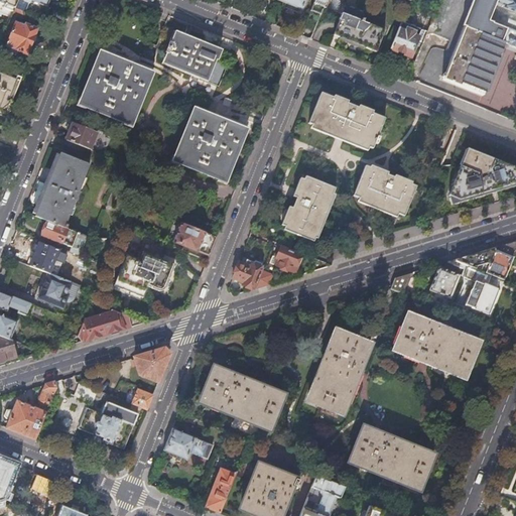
[(0,0),(0,11),(0,12),(0,15),(10,19),(11,15),(14,9),(17,0),(0,0)]
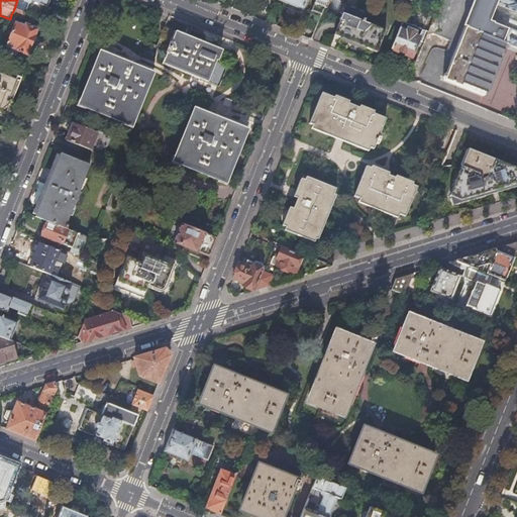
[(17,0),(14,9),(35,18),(41,20),(46,8),(49,0),(54,1),(54,0),(17,0)]
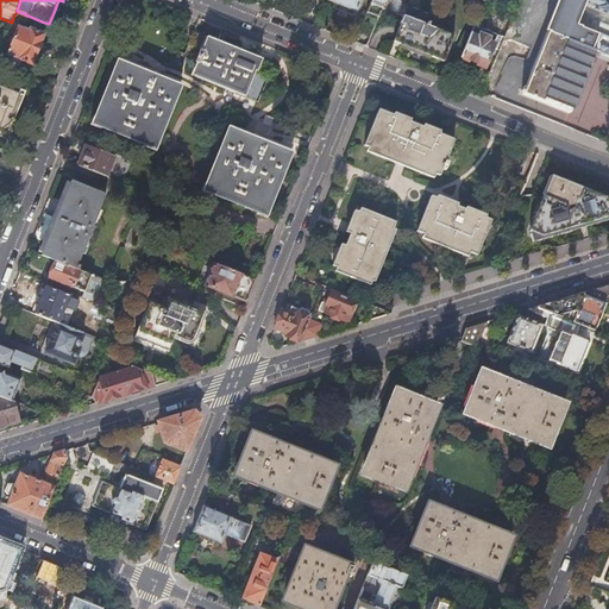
[(326,0),(357,12),(362,0),(326,0)]
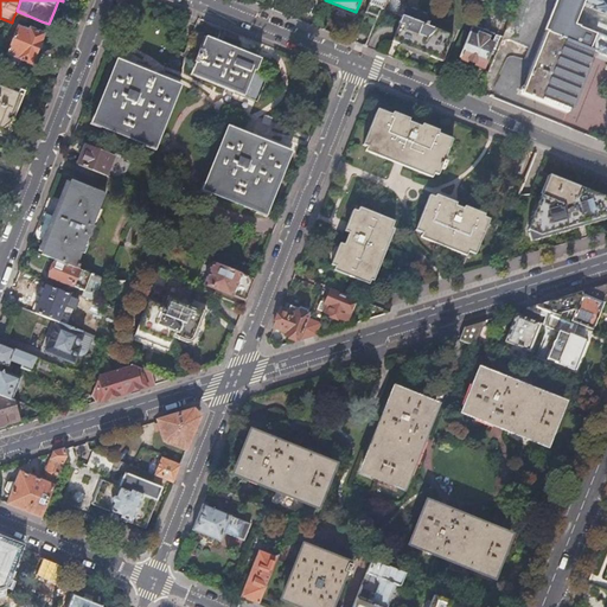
[(371,0),(366,13),(377,18),(378,14),(382,10),(385,0),(371,0)]
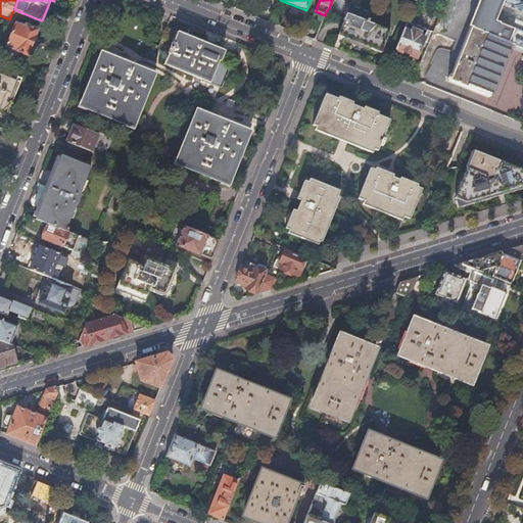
[(337,0),(335,1),(332,9),(342,13),(345,5),(344,2),(338,0),(337,0)]
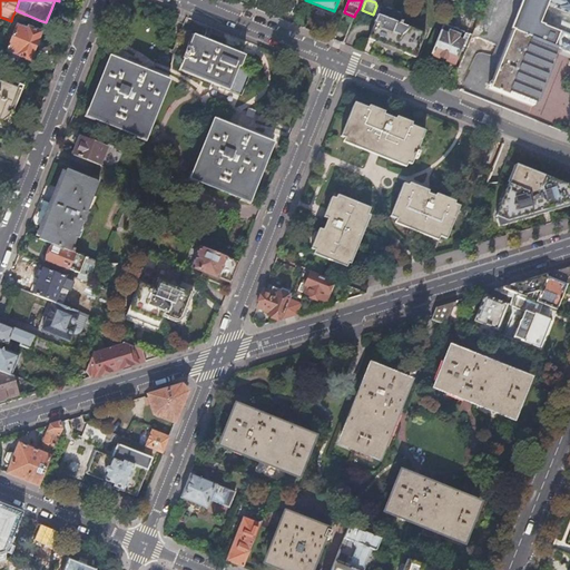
[(499,0),(485,0),(482,10),(493,15),(499,0)]
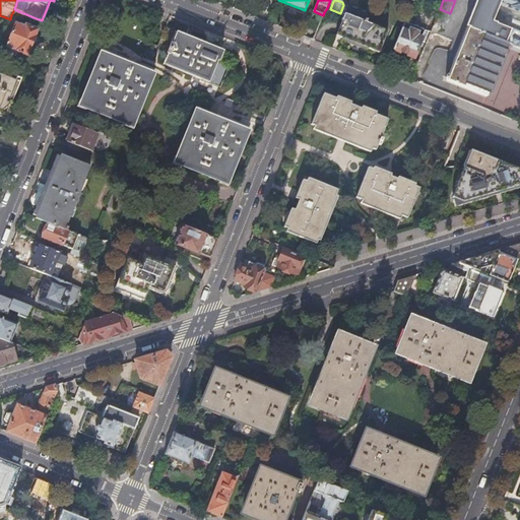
[(519,0),(483,0),(472,28),(469,27),(450,76),(447,75),(446,79),(449,80),(449,81),(486,96),(508,44),(512,46),(511,47),(519,50),(519,0)]
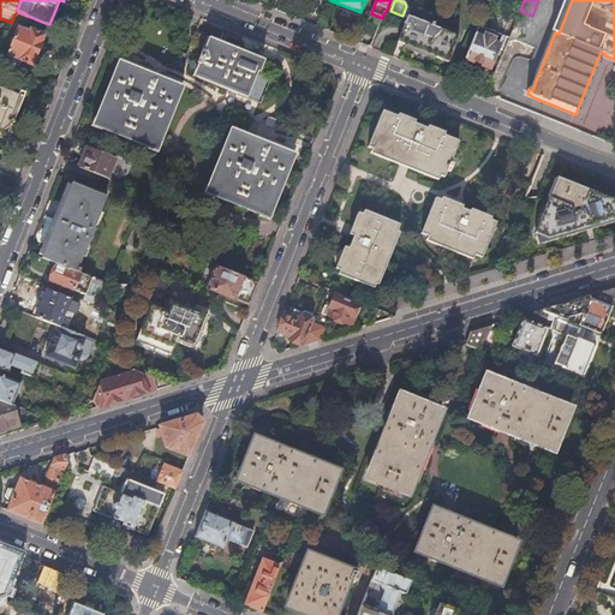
[(430,27),(431,23),(435,16),(411,6),(407,17),(430,27)]
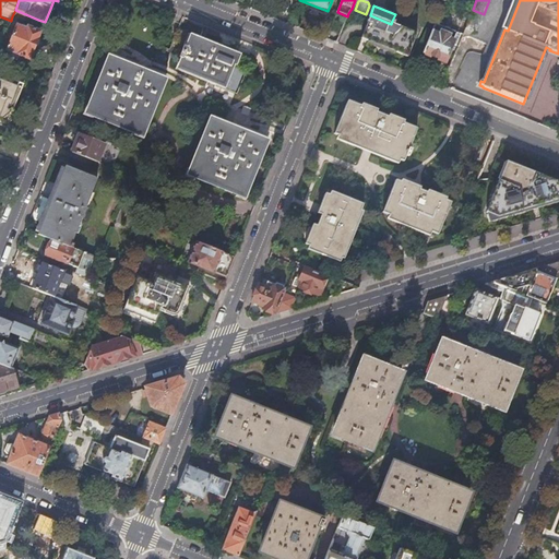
[(38,20),(15,10),(12,16),(36,27),(38,20)]
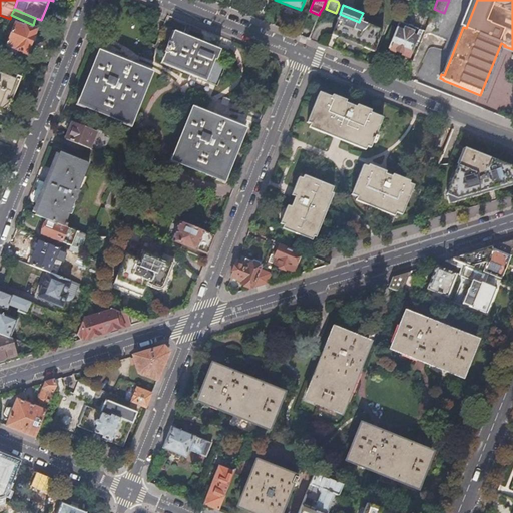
[(362,20),(360,19),(359,22),(340,14),(337,20),(338,20),(331,36),(337,39),(362,48),(374,53),(382,31),(361,23),(362,20)]
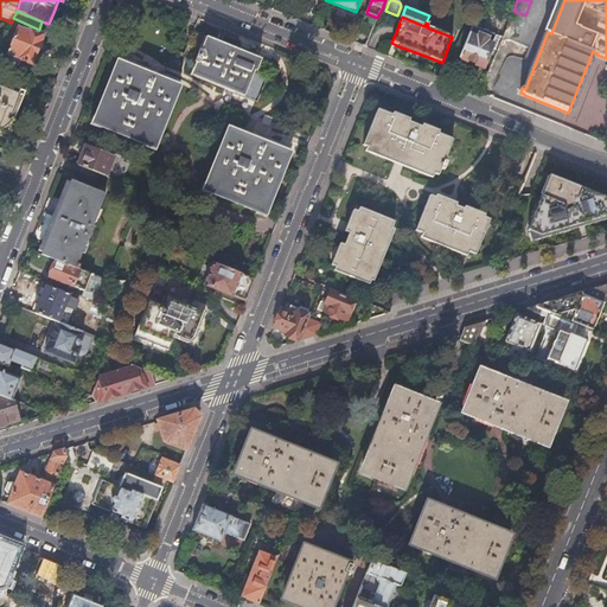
[(200,20),(196,18),(193,24),(217,33),(218,27),(200,20)]
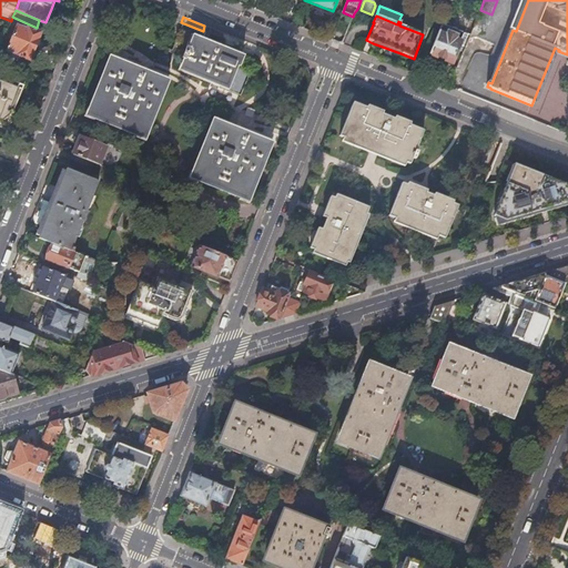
[(16,26),(6,52),(29,61),(32,54),(33,54),(38,53),(40,46),(39,41),(38,41),(40,33),(28,28),(27,30),(16,26)]
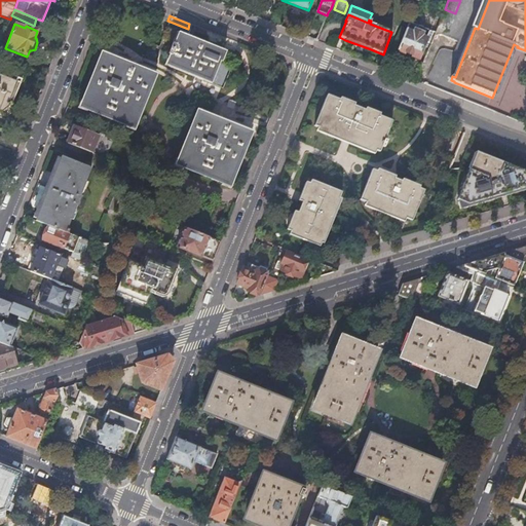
[(434,36),(409,26),(398,51),(418,60),(425,43),(430,46),(434,36)]
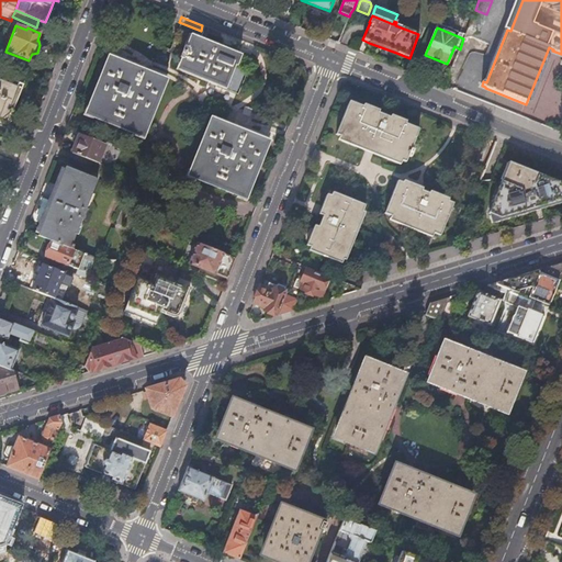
[(228,80),(240,82),(245,72),(234,67),(235,64),(238,65),(242,57),(231,53),(232,51),(193,35),(188,47),(186,46),(182,56),(184,57),(180,69),(202,78),(202,79),(210,82),(210,80),(226,87),(228,80)]
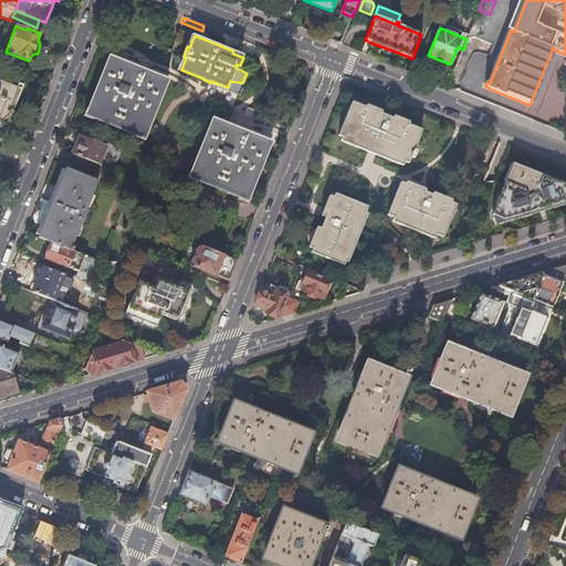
[(398,56),(399,53),(371,43),(370,45),(398,56)]
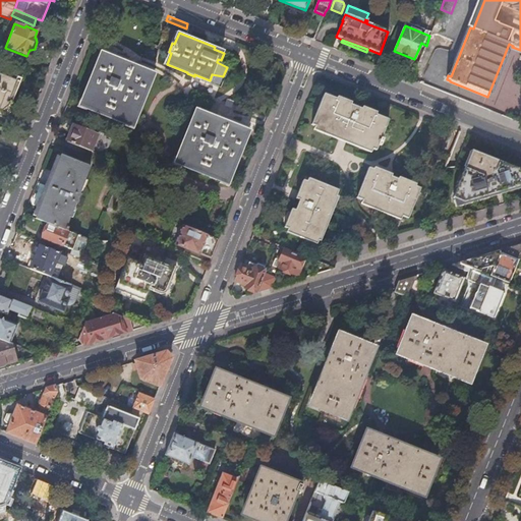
[(102,54),(81,106),(94,111),(95,108),(98,109),(98,114),(115,121),(118,118),(122,119),(121,122),(132,127),(154,74),(102,54)]
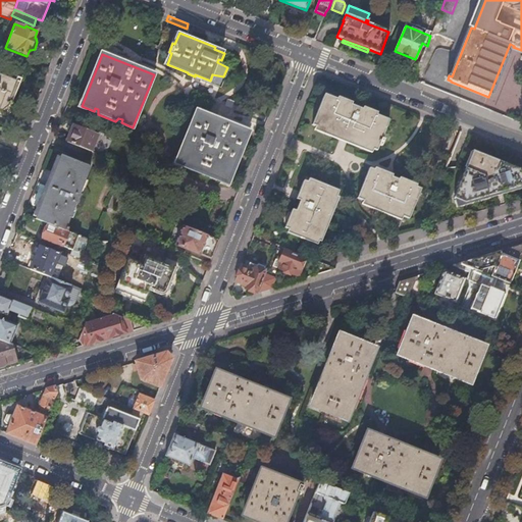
[(0,71),(0,114),(3,116),(17,79),(0,71)]
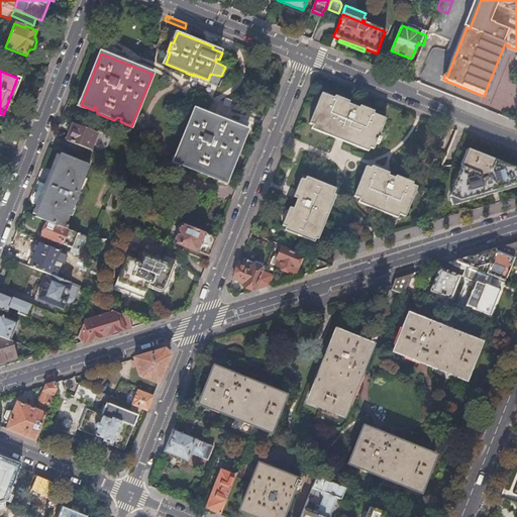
[(321,94),(309,124),(313,126),(311,130),(367,152),(369,148),(373,149),(375,144),(377,145),(380,138),(377,138),(385,119),(373,114),(374,111),(359,106),(358,108),(348,104),(349,102),(334,96),(333,99),(321,94)]
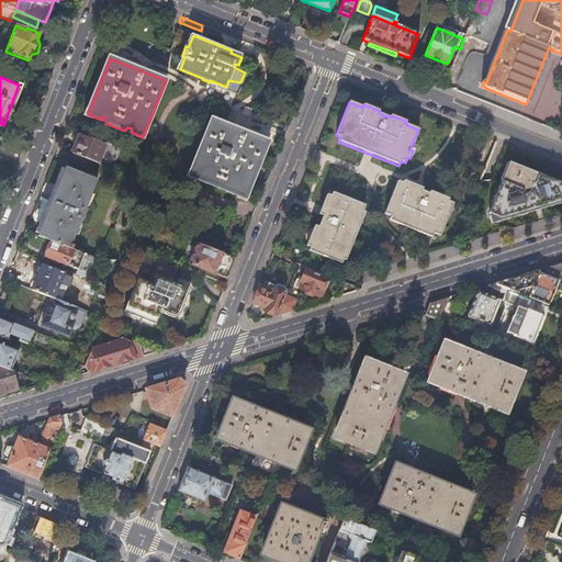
[(212,120),(189,176),(203,181),(204,178),(208,180),(208,183),(226,191),(231,189),(234,190),(233,193),(245,198),(268,142),(212,120)]
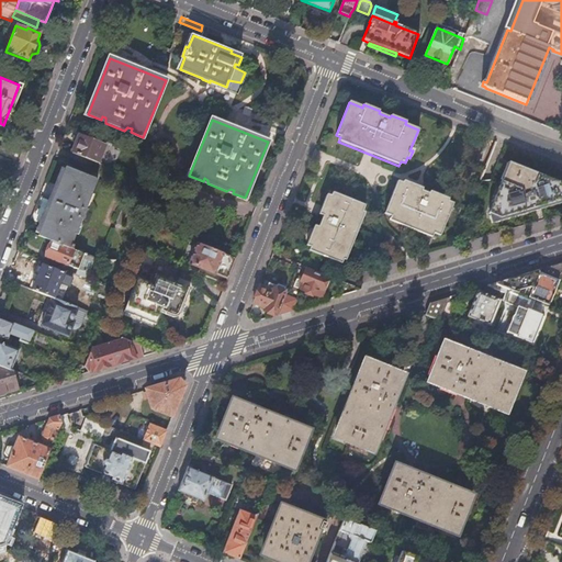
[(80,132),(71,153),(99,164),(107,143),(80,132)]
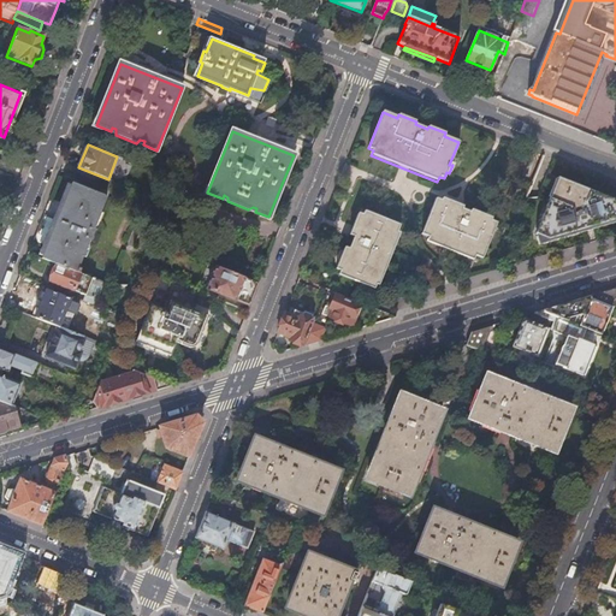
[(615,201),(556,178),(534,231),(551,238),(614,219),(615,214),(615,201)]
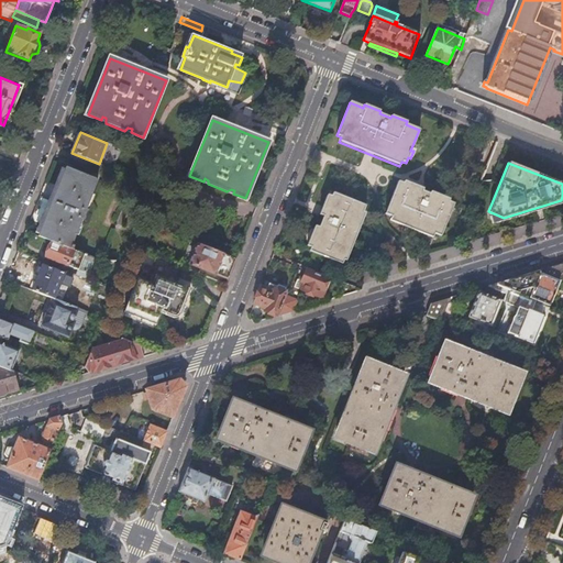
[(39,236),(52,242),(74,250),(75,246),(73,245),(83,220),(85,220),(88,211),(86,210),(98,180),(66,168),(39,236)]
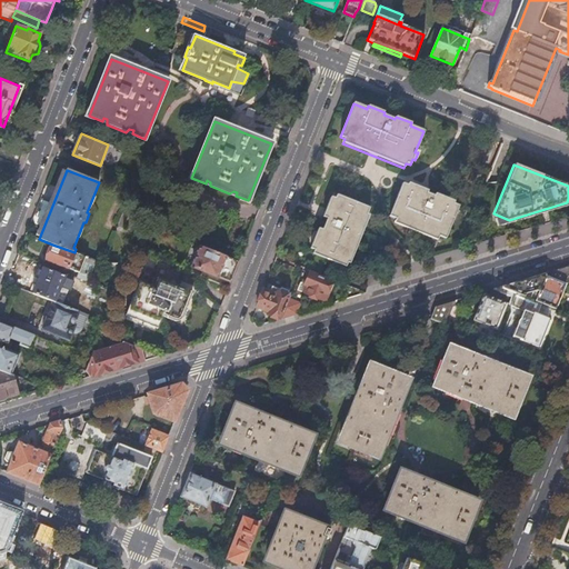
[(395,225),(437,241),(439,237),(446,239),(459,207),(453,205),(455,202),(436,195),(435,197),(428,195),(428,191),(409,183),(408,186),(402,185),(389,217),(396,220),(395,225)]
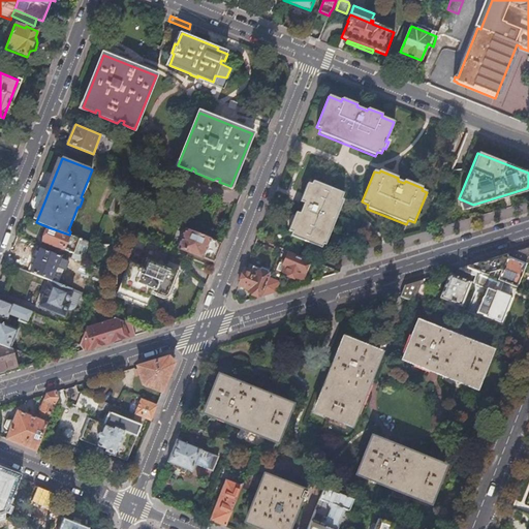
[(304,205),(300,214),(296,213),(288,231),(292,232),(291,236),(321,248),(323,245),(325,245),(345,198),(342,197),(344,193),(314,181),(312,185),(308,184),(301,203),(304,205)]
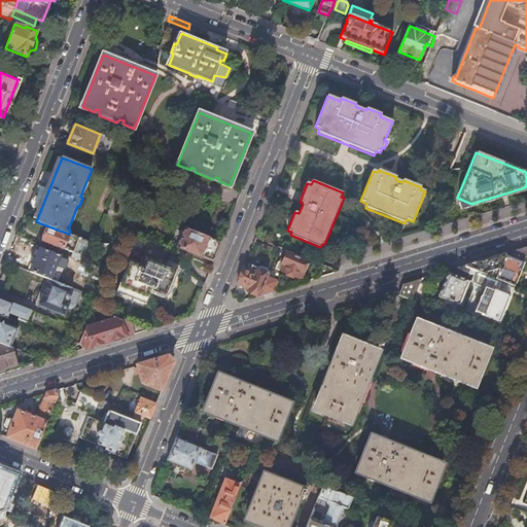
[(73,253),(71,257),(81,261),(90,243),(69,234),(48,226),(42,241),(73,253)]
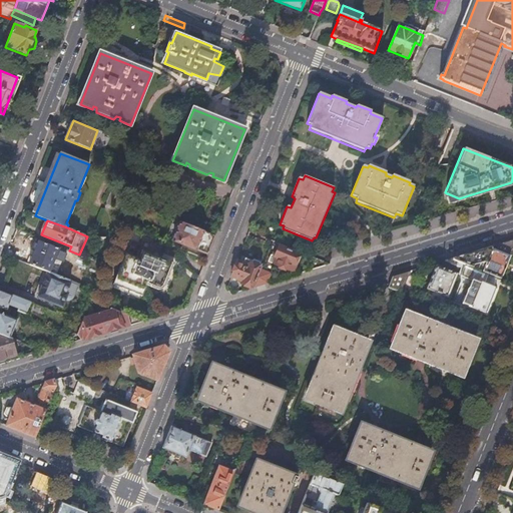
[(215,236),(180,222),(173,241),(207,254),(215,236)]
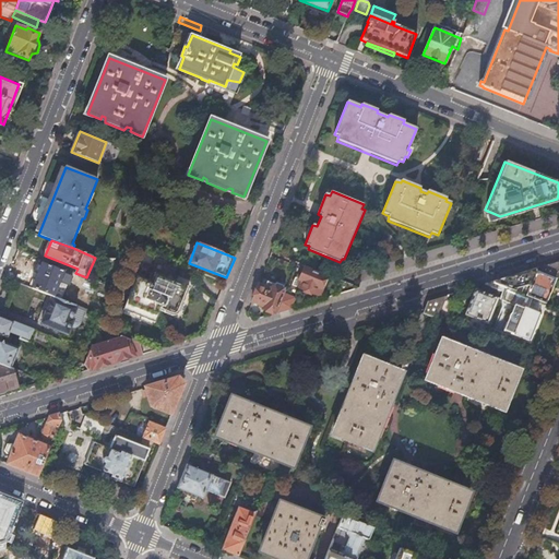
[(558,262),(544,268),(535,270),(536,273),(528,290),(527,286),(523,287),(521,294),(533,299),(538,301),(545,304),(555,281),(555,280),(556,276),(558,275),(558,274),(558,273),(558,269),(558,268),(558,262)]
